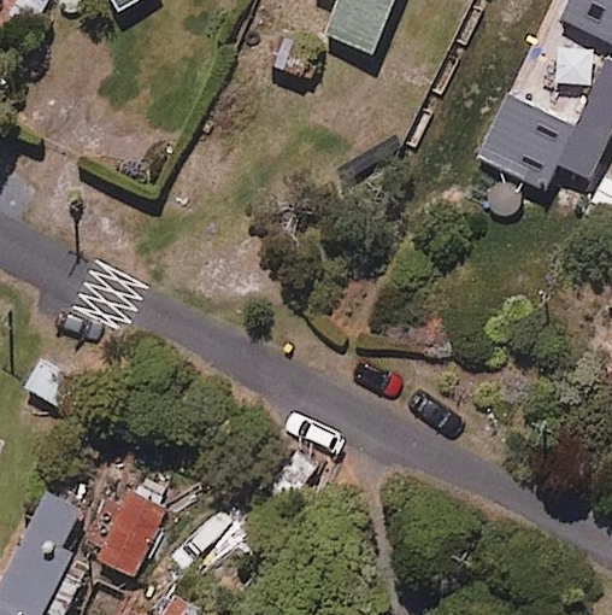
[(111,0),(118,11),(137,0),(111,0)]
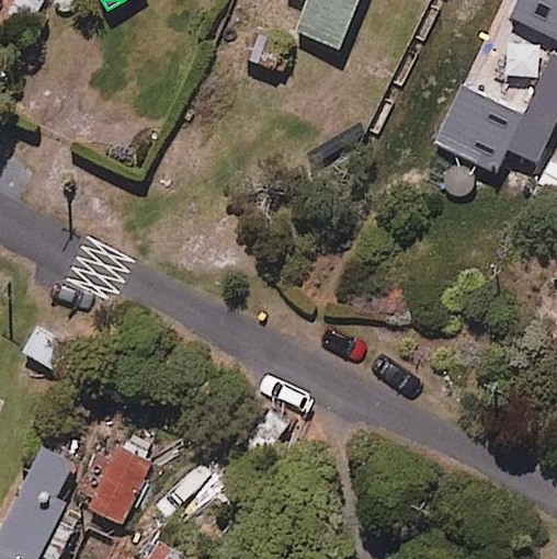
[(306,0),(294,32),(339,49),(357,0),(306,0)]
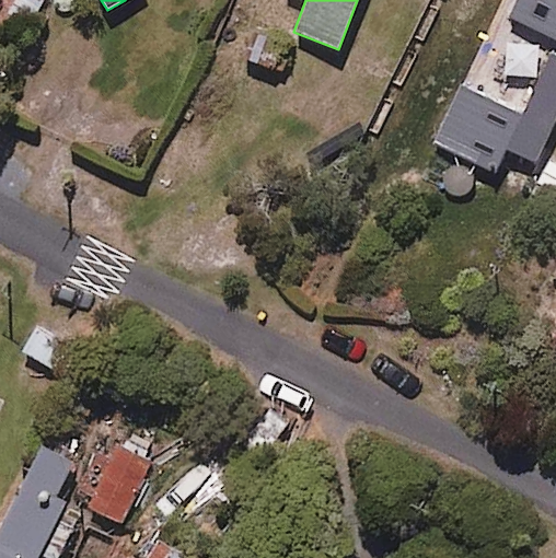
[(555,117),(555,51),(552,49),(540,77),(506,60),(494,85),(467,73),(436,143),(494,171),(505,148),(535,161),(555,117)]
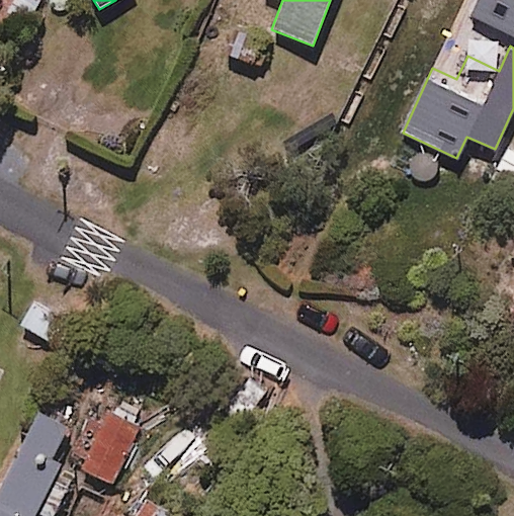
[(496,171),(513,178),(513,151),(507,148),(496,171)]
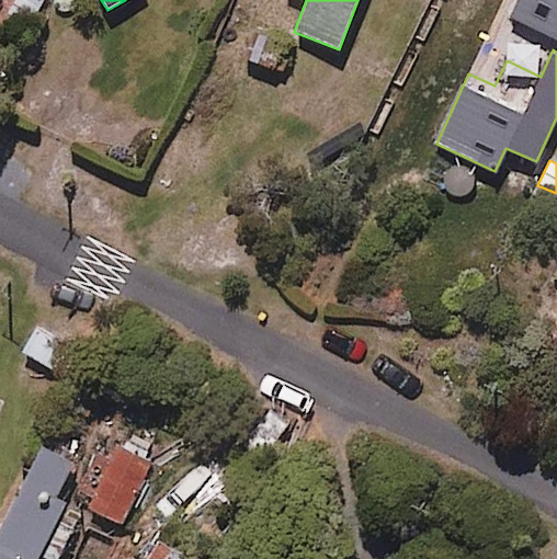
[(79,350),(37,326),(22,351),(65,375),(79,350)]
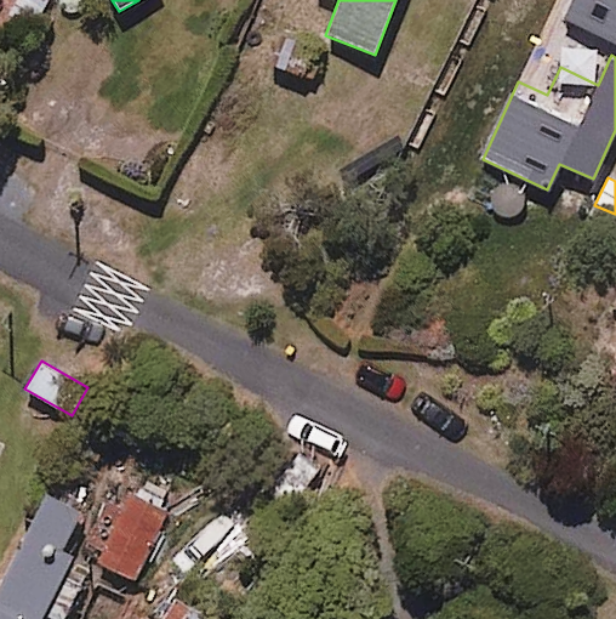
[(81,516),(49,497),(0,583),(0,618),(43,618),(49,608),(63,615),(84,578),(55,562),(81,516)]
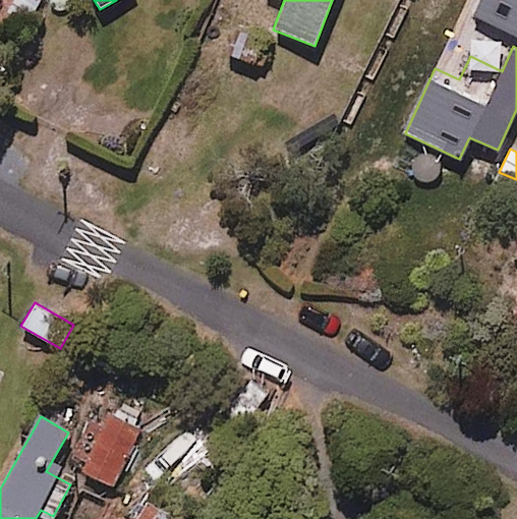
[(136,431),(108,418),(83,473),(112,486),(136,431)]
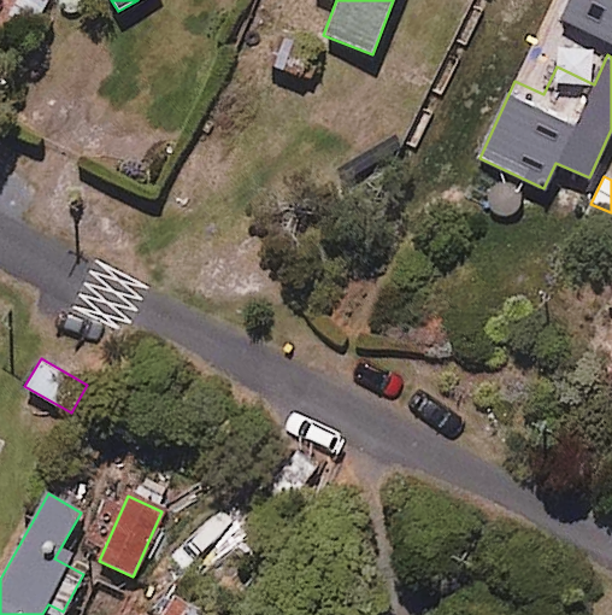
[(205,614),(175,597),(164,614),(205,614)]
